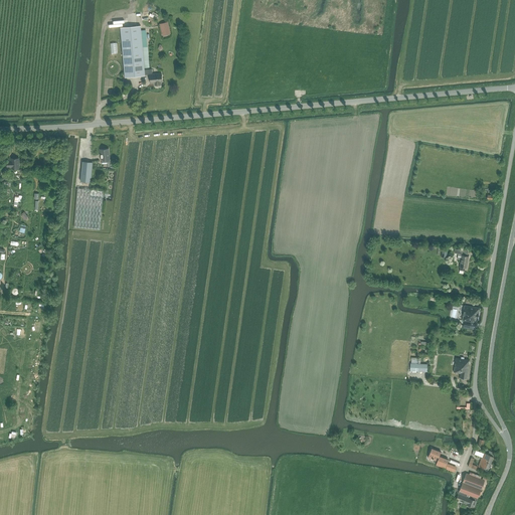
[(167,22),(161,24),(163,33),(169,31),(167,22)]
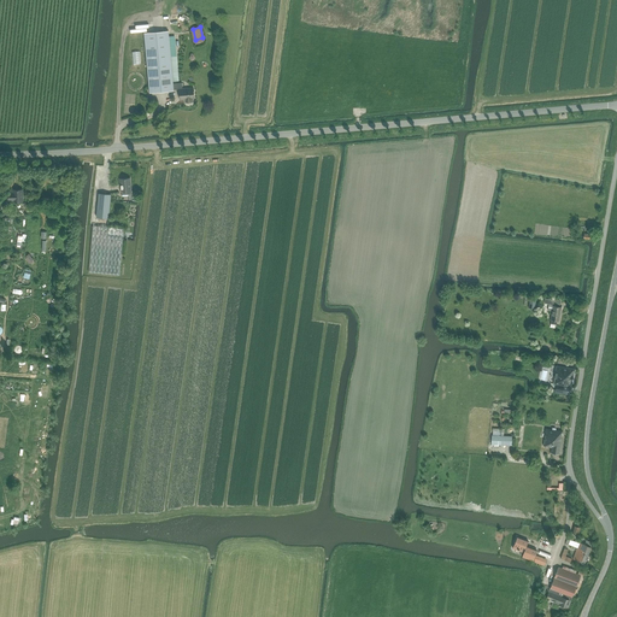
[(169,30),(145,33),(150,93),(174,90),(174,89),(174,83),(169,30)]
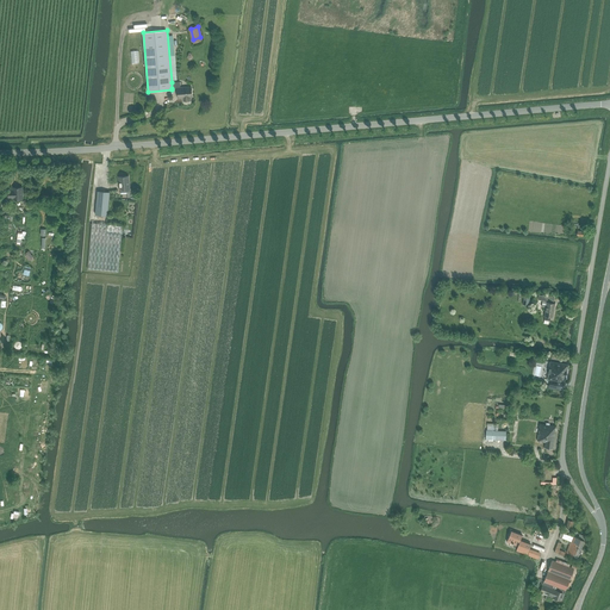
[(180,82),(172,82),(172,88),(178,88),(178,99),(184,98),(184,101),(191,100),(191,98),(192,97),(192,87),(180,88),(180,82)]
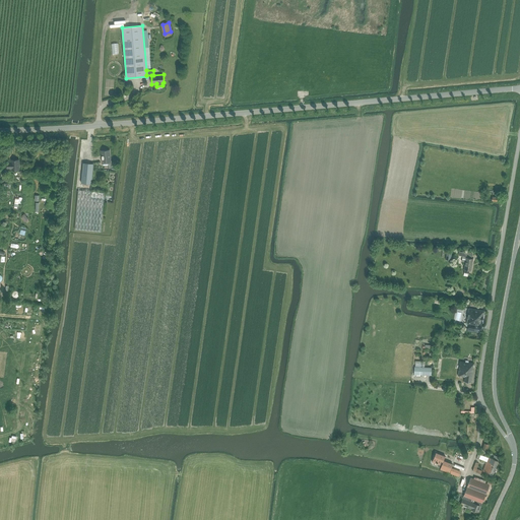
[(110,150),(102,150),(103,164),(114,164),(113,160),(111,160),(110,150)]
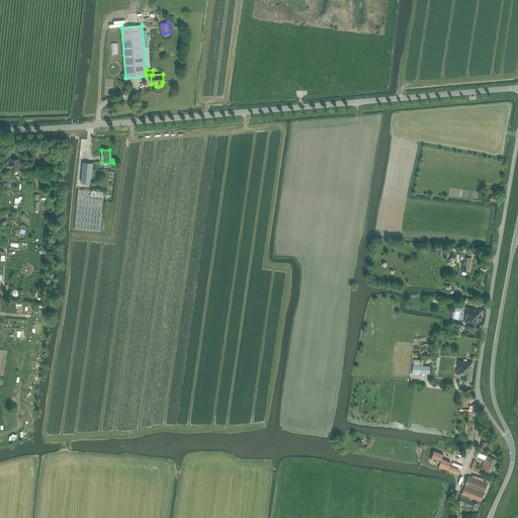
[(12,176),(19,176),(19,159),(11,160),(11,162),(7,162),(7,168),(11,168),(12,176)]
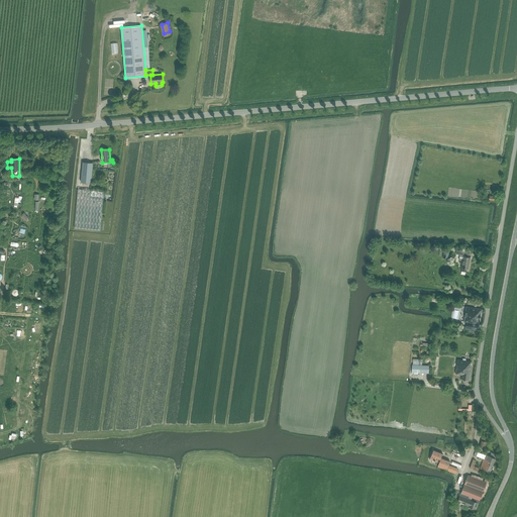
[(91,183),(93,163),(83,162),(81,182),(91,183)]
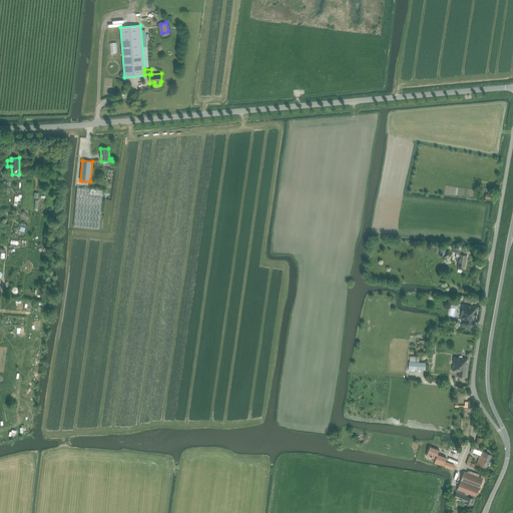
[(77,187),(74,226),(100,228),(103,189),(77,187)]
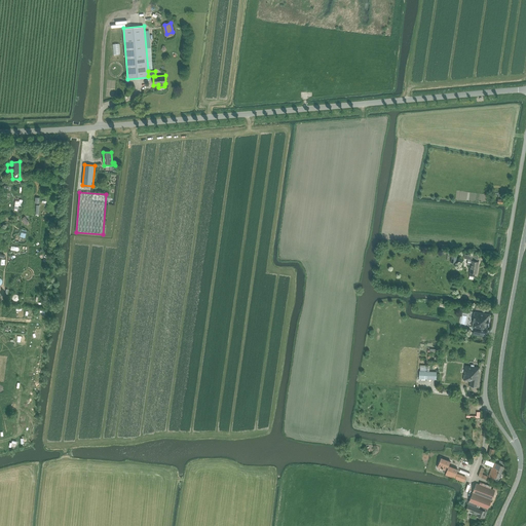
[(2,205),(1,216),(8,217),(9,207),(2,205)]
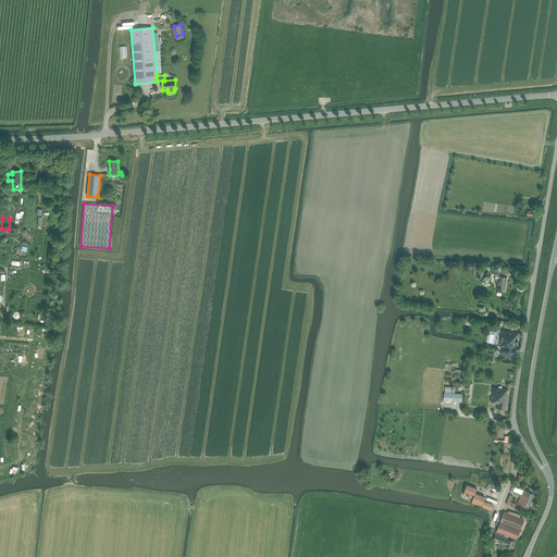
[(492,269),(491,273),(497,274),(497,275),(498,275),(496,288),(498,288),(497,292),(503,293),(503,289),(505,289),(507,277),(505,276),(506,271),(498,270),(492,269)]
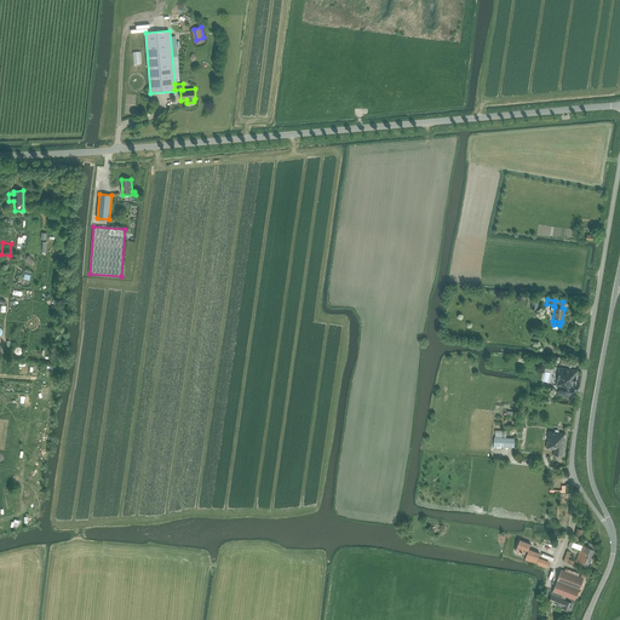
[(558,380),(557,386),(574,389),(577,371),(560,368),(557,380),(558,380)]
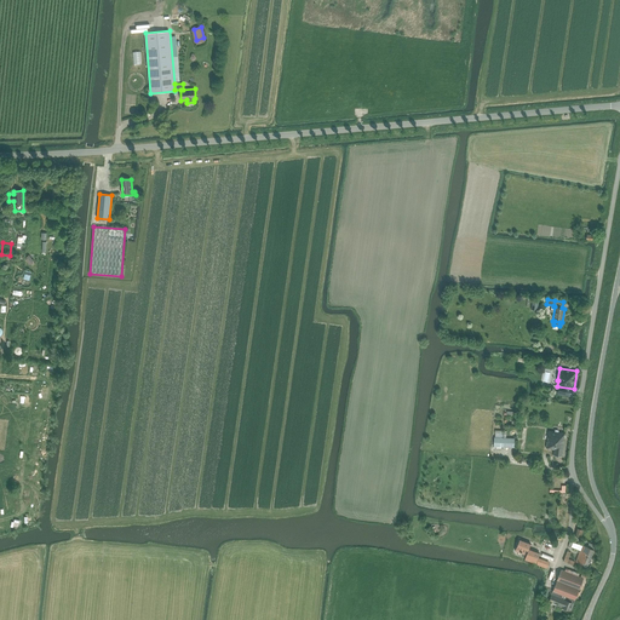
[(551,448),(555,449),(554,454),(562,454),(562,446),(563,446),(566,432),(549,430),(546,447),(551,447),(551,448)]
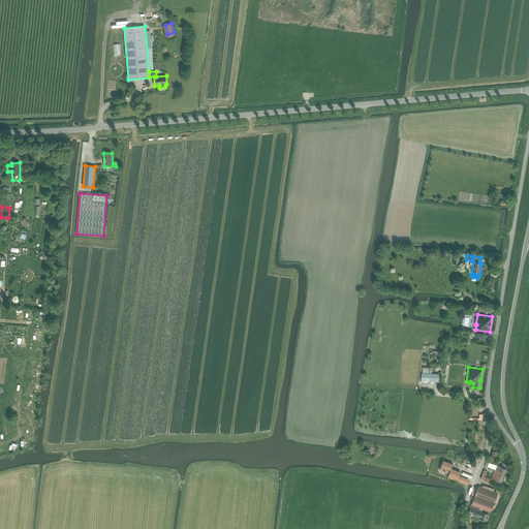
[(447,381),(449,387),(462,383),(461,377),(447,381)]
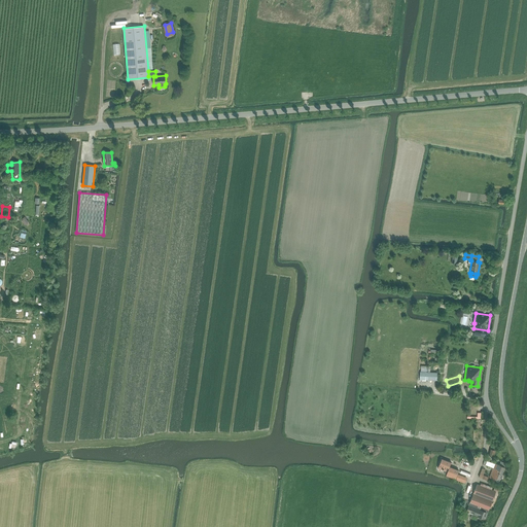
[(450,466),(451,462),(442,458),(438,467),(442,468),(444,469),(448,470),(446,475),(451,477),(454,468),(450,466)]
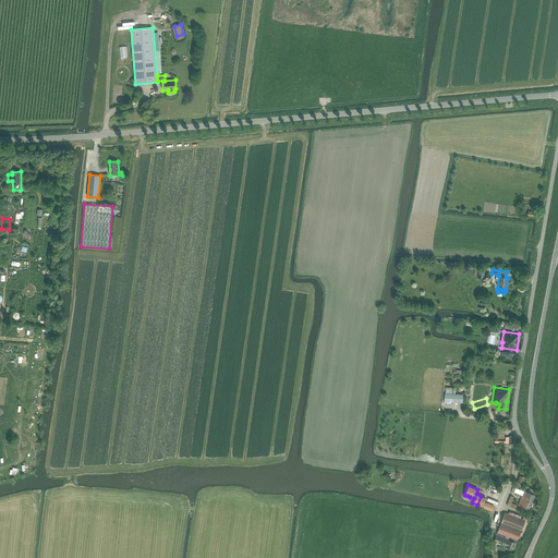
[(520,492),(519,494),(522,495),(526,497),(525,499),(532,501),(535,495),(536,490),(531,488),(529,493),(524,490),(523,492),(520,492)]
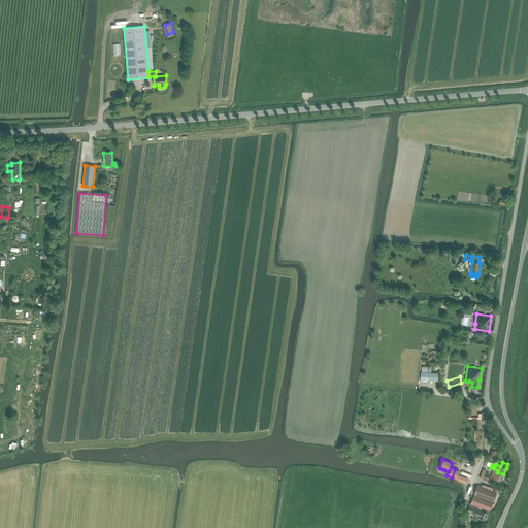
[(498,470),(494,468),(490,477),(500,482),(503,474),(497,472),(498,470)]
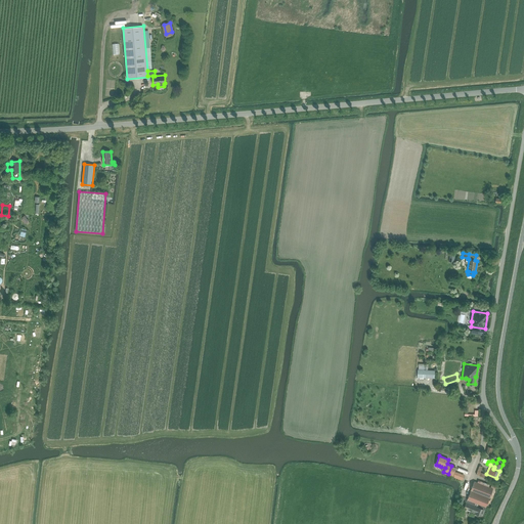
[(467,499),(485,507),(492,488),(474,482),(467,499)]
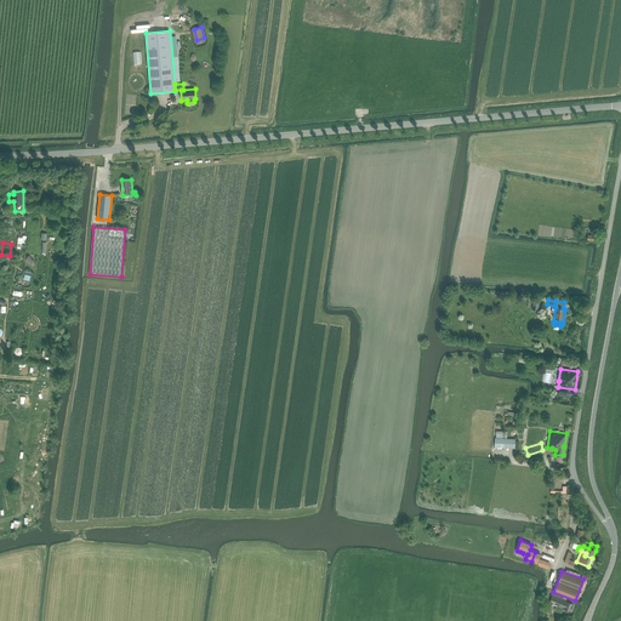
[(571,611),(575,600),(553,592),(550,603),(571,611)]
